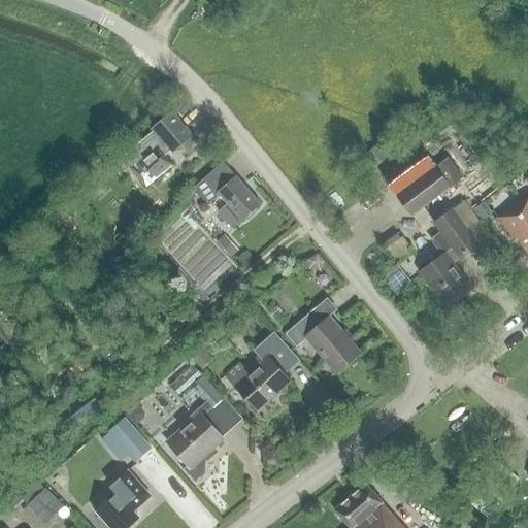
[(171,153),(192,136),(172,112),(152,129),(153,131),(124,156),(133,167),(131,168),(146,187),(173,165),(165,155),(169,151),(171,153)]
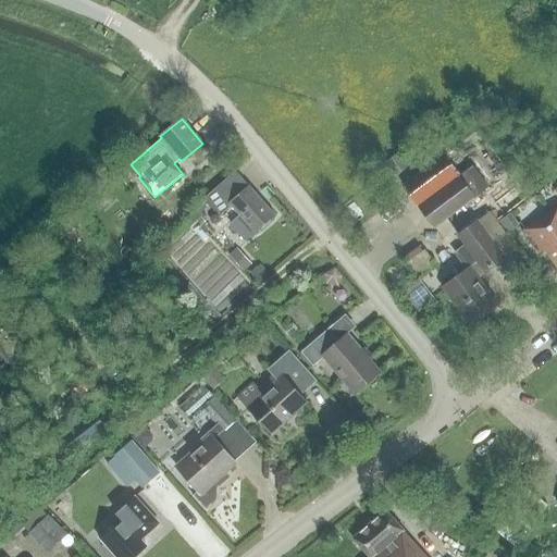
[(470,169),(458,178),(443,158),(403,187),(434,230),(486,190),(470,169)]
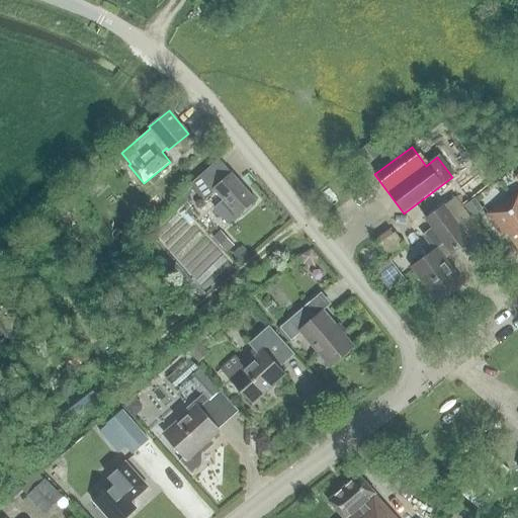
[(254,204),(252,202),(255,199),(232,173),(230,175),(226,170),(228,168),(219,159),(191,184),(205,199),(214,191),(223,200),(216,206),(216,210),(226,222),(230,223),(240,212),(242,214),(254,204)]
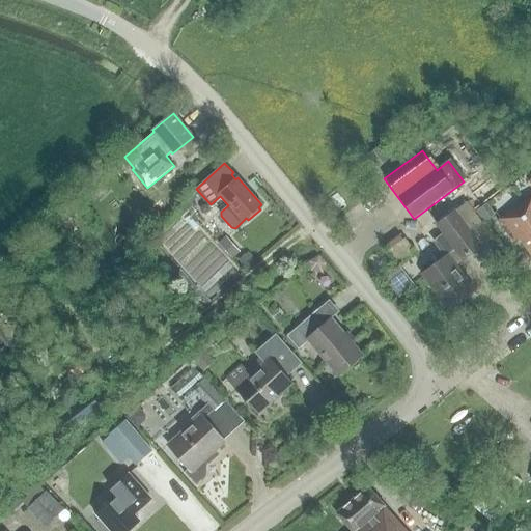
[(530,197),(525,202),(524,201),(498,220),(514,243),(520,239),(530,254),(530,197)]
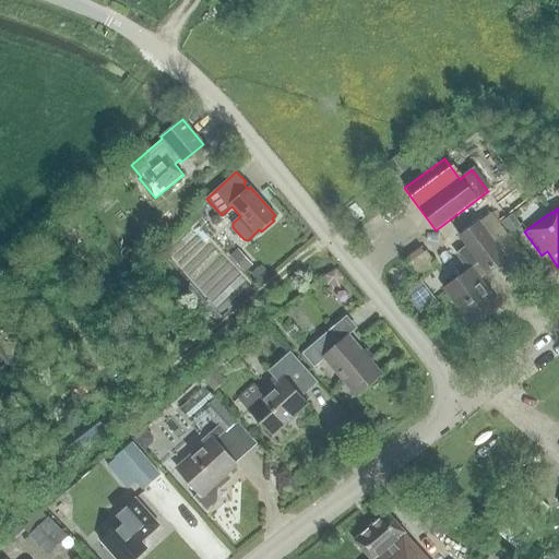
[(479,280),(506,259),(518,250),(490,213),(459,237),(465,246),(453,254),(466,272),(443,289),(471,326),(499,306),(479,280)]
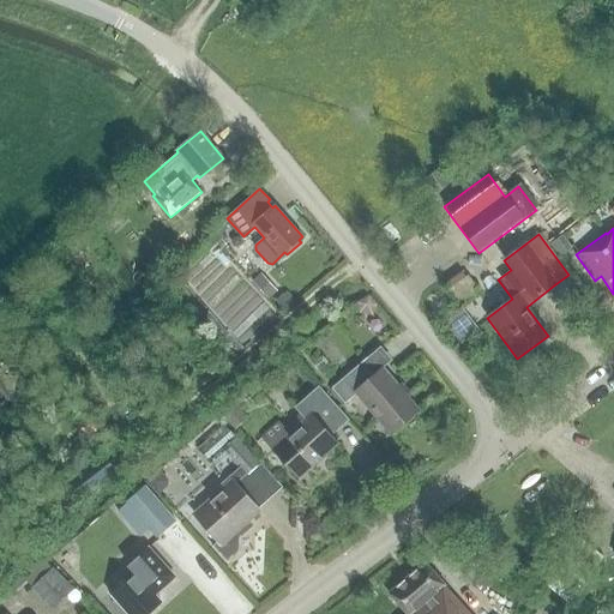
[(552,245),(560,258),(571,252),(561,239),(552,245)]
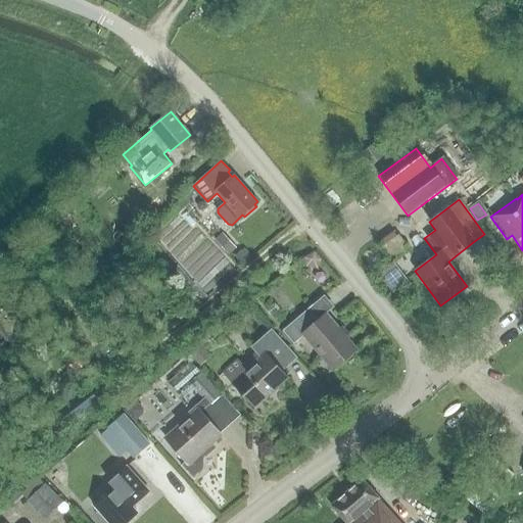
[(236,248),(221,232),(212,239),(228,255),(236,248)]
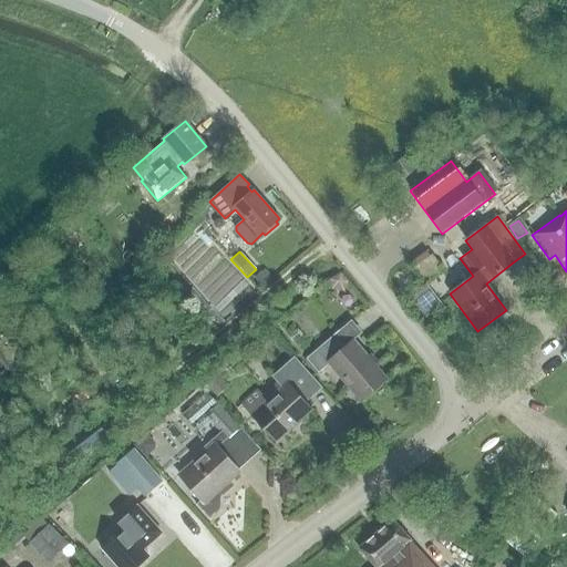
[(264,286),(272,278),(264,268),(256,277),(264,286)]
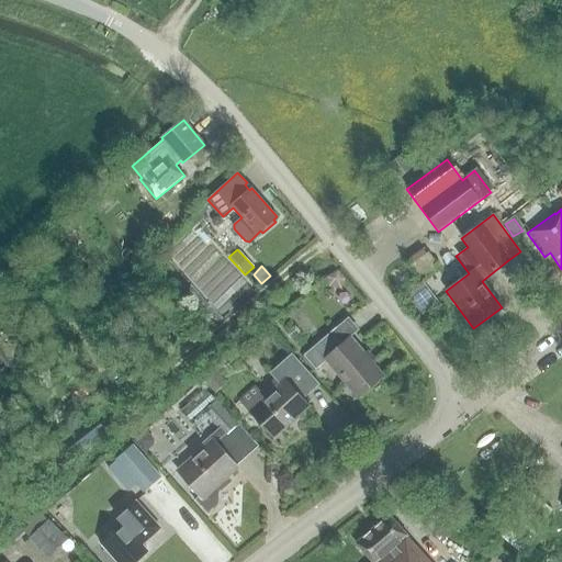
[(336,271),(325,276),(327,287),(339,289),(345,280),(336,271)]
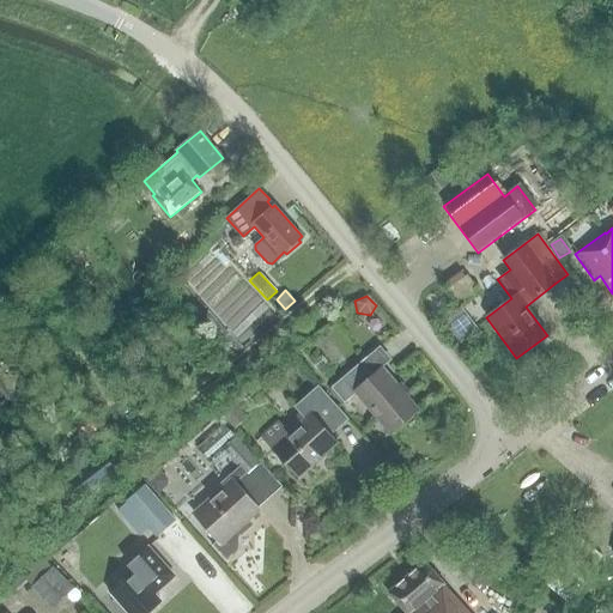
[(389,434),(418,410),(382,368),(374,375),(363,362),(332,388),(345,402),(356,393),(389,434)]
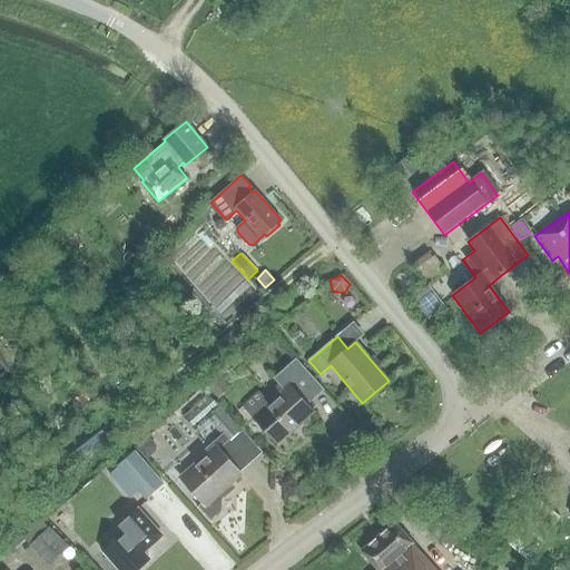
[(245,405),(255,416),(253,418),(277,444),(314,411),(307,404),(324,390),(296,359),(291,363),(274,379),(277,383),(263,396),(259,392),(245,405)]
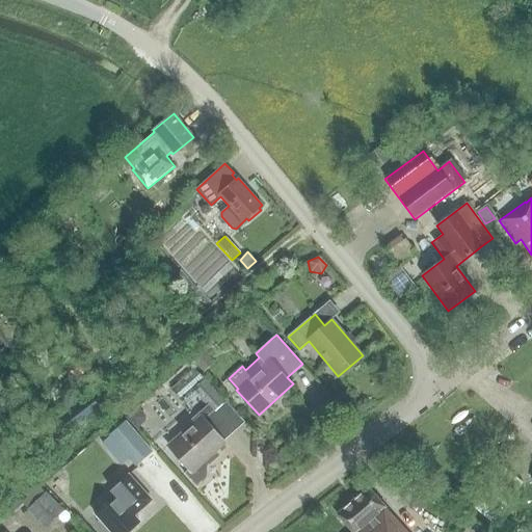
[(214,363),(203,350),(192,360),(203,372),(214,363)]
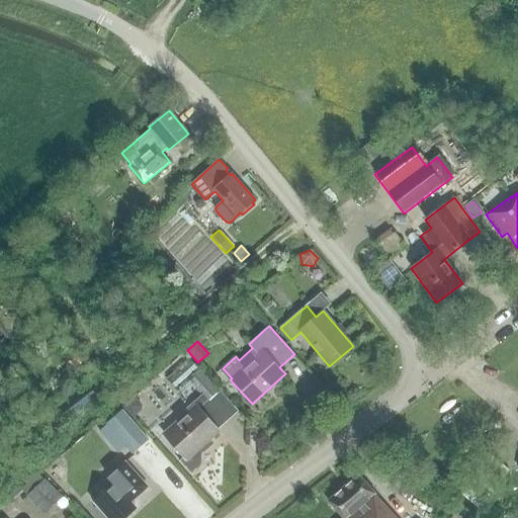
[(198,369),(188,379),(193,384),(200,394),(207,402),(219,392),(198,369)]
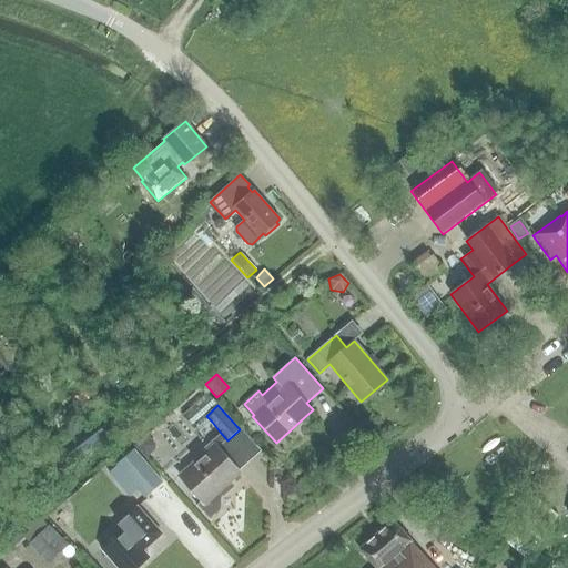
[(107,436),(97,422),(63,446),(74,460),(107,436)]
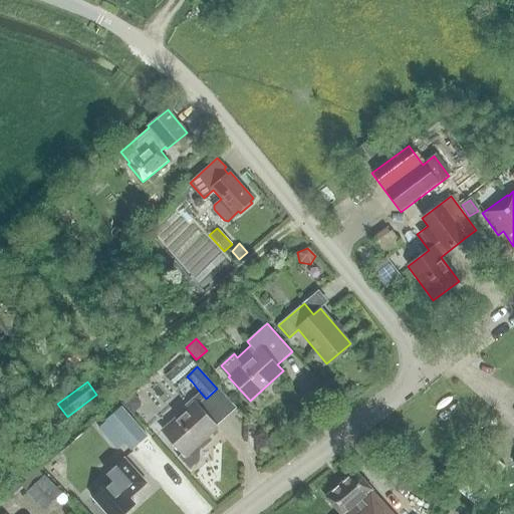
[(121,404),(131,414),(140,408),(140,401),(133,394),(121,404)]
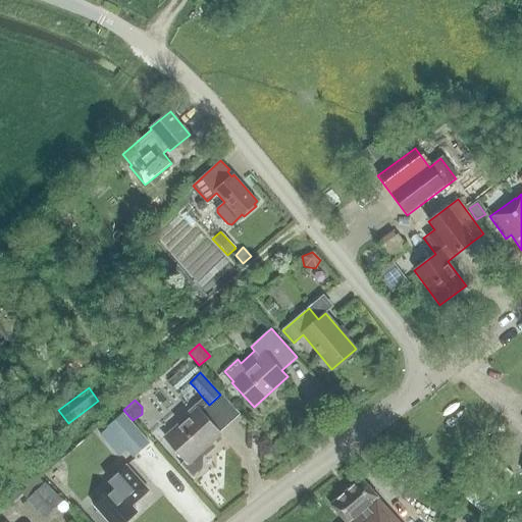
[(165,434),(165,435),(187,460),(183,464),(180,463),(179,464),(195,480),(196,479),(195,478),(194,477),(203,469),(203,452),(202,451),(211,441),(218,435),(220,437),(220,436),(218,433),(200,413),(197,410),(189,417),(167,436),(165,434)]
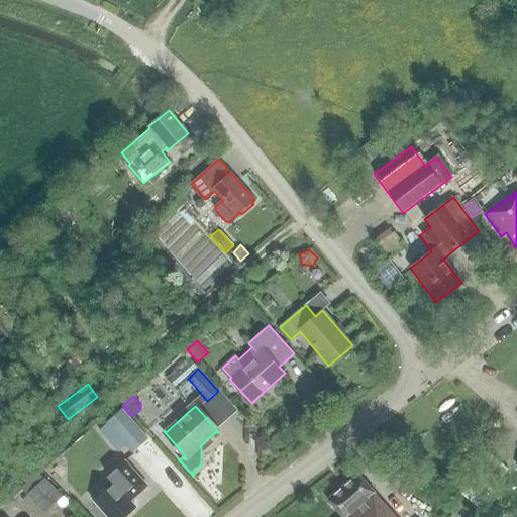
[(146,438),(121,409),(105,423),(130,452),(146,438)]
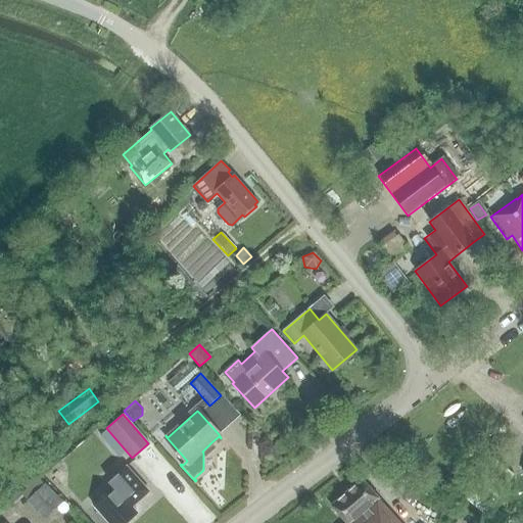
[(125,522),(137,513),(132,507),(148,492),(126,467),(108,483),(112,487),(93,505),(108,522),(125,522)]
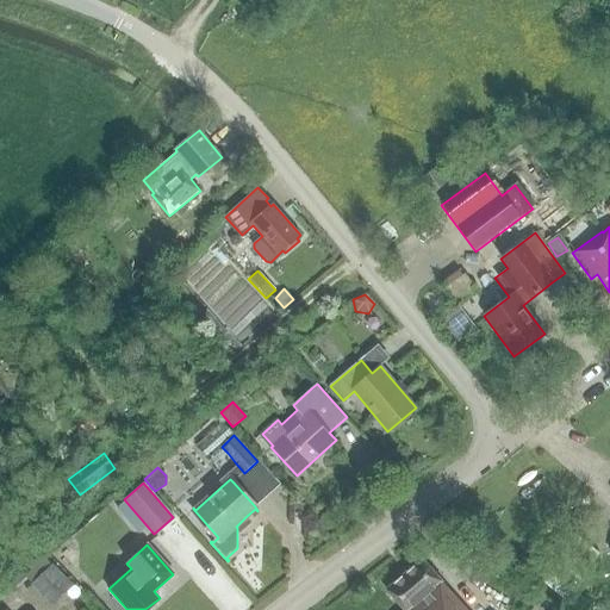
[(465,609),(441,583),(442,582),(422,559),(386,590),(404,609),(465,609)]
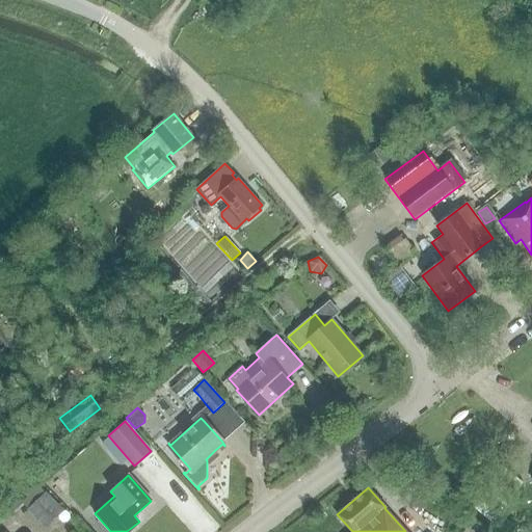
[(29,508),(27,509),(38,521),(57,502),(46,491),(45,491),(29,508)]
